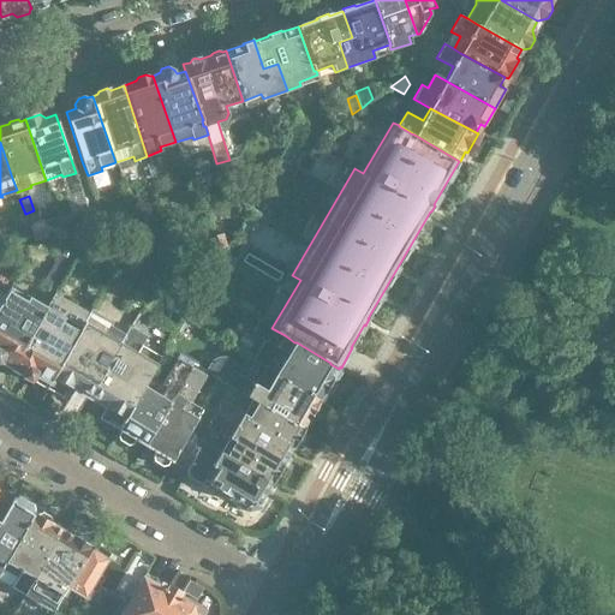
[(109,218),(101,220),(107,239),(123,239),(145,255),(135,224),(121,218),(109,218)]
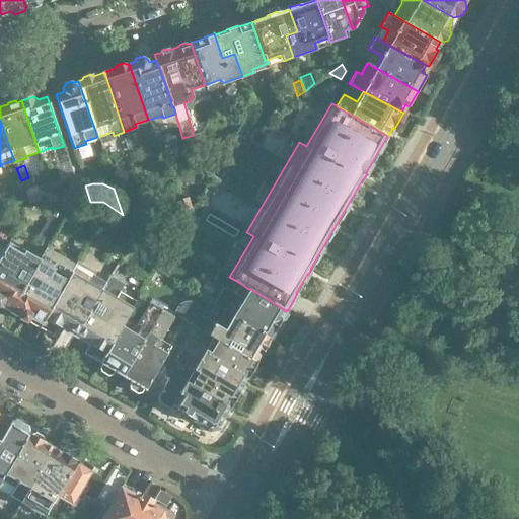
[(81,184),(66,190),(71,203),(86,198),(81,184)]
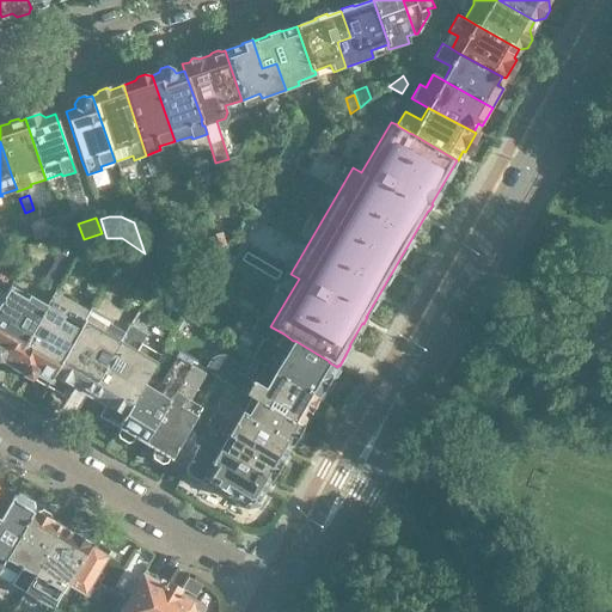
[(12,233),(2,237),(6,246),(16,243),(12,233)]
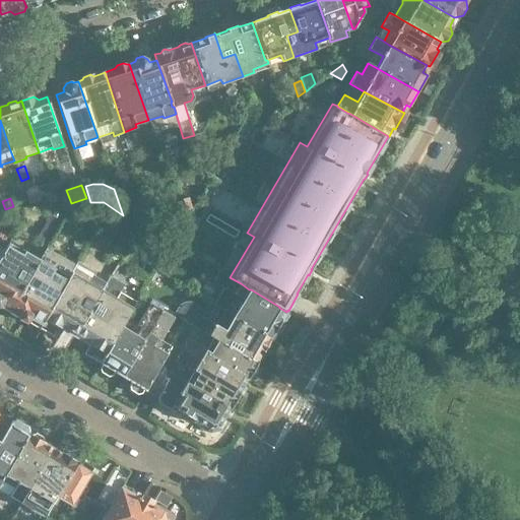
[(177,202),(180,211),(192,207),(188,198),(177,202)]
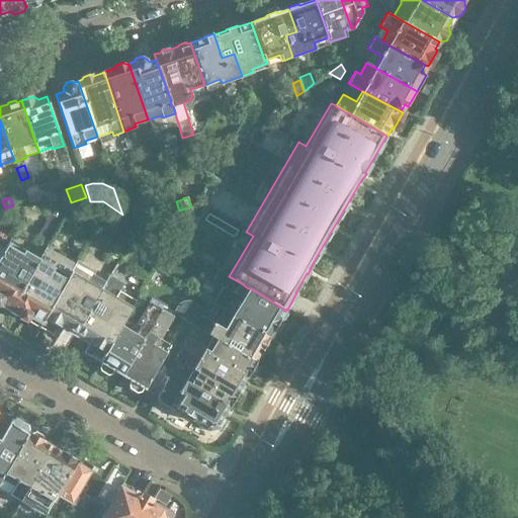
[(69,206),(71,204),(55,205),(38,234),(51,240),(62,219),(69,206)]
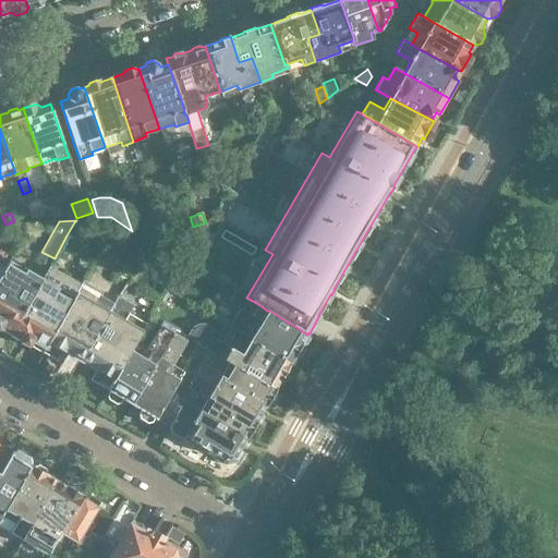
[(74,222),(67,235),(74,240),(82,227),(74,222)]
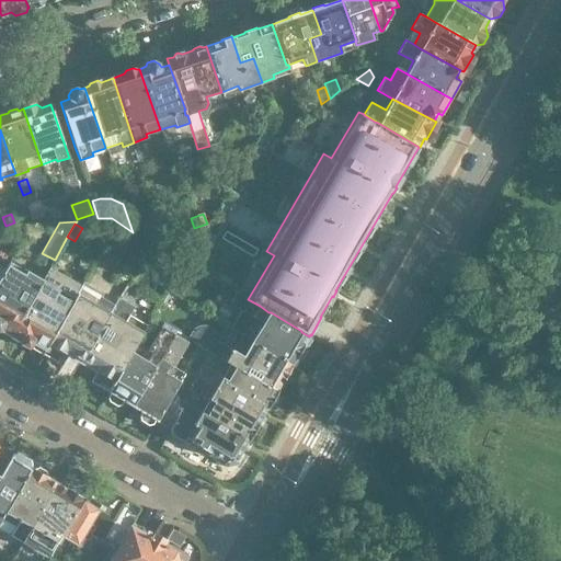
[(15,227),(15,232),(24,236),(31,226),(15,227)]
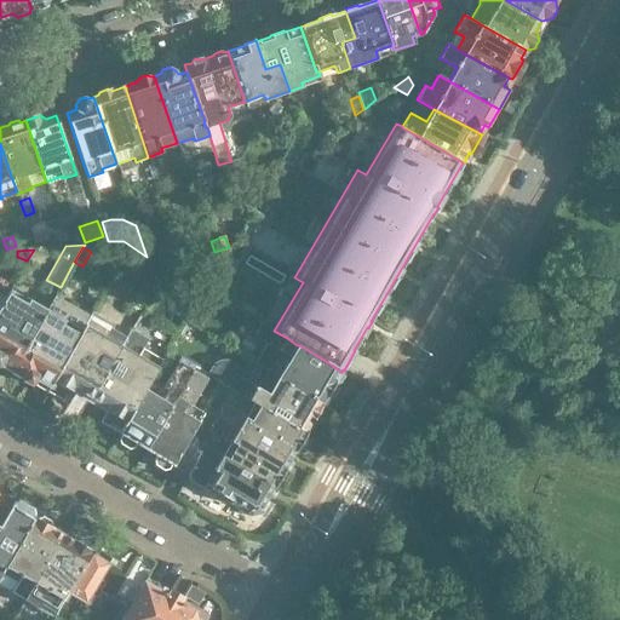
[(182,279),(167,270),(161,281),(176,290),(182,279)]
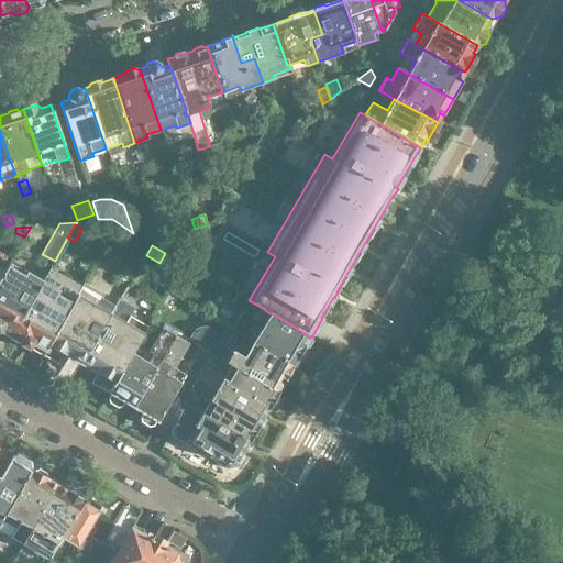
[(0,330),(3,327),(6,328),(9,331),(11,333),(9,338),(10,338),(43,280),(26,272),(24,275),(8,265),(0,278),(0,330)]
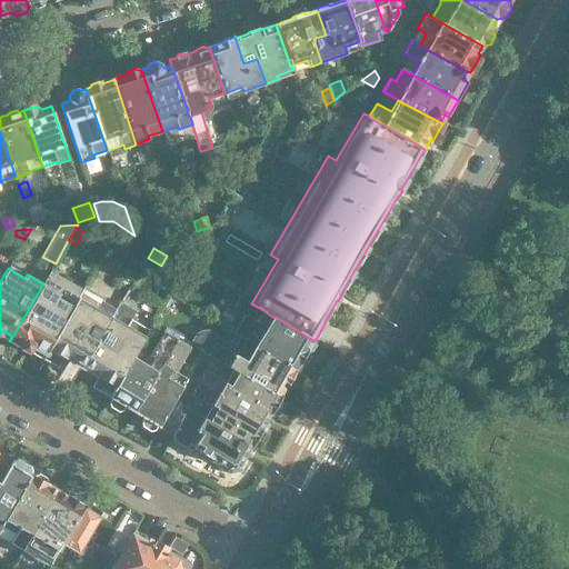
[(112,317),(83,366),(100,376),(92,388),(111,399),(112,398),(109,397),(116,387),(117,387),(146,337),(128,326),(151,285),(136,276),(112,317)]
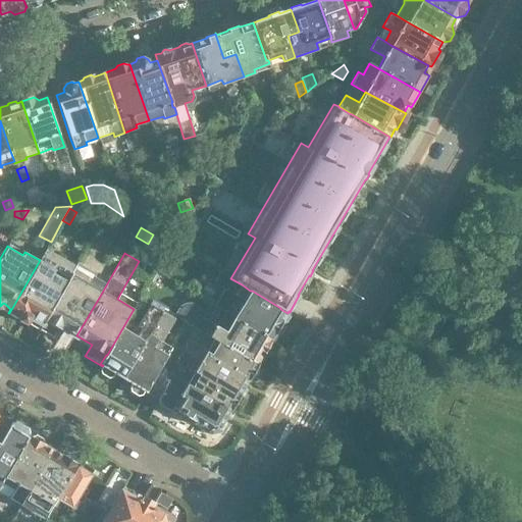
[(40,260),(9,313),(10,314),(12,311),(16,312),(20,312),(21,313),(18,319),(27,323),(28,322),(40,330),(42,326),(54,308),(52,307),(67,280),(53,272),(55,269),(40,260)]
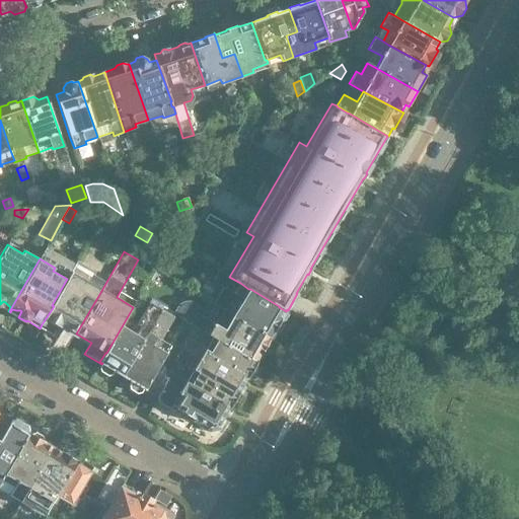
[(42,324),(40,328),(55,337),(62,325),(76,334),(102,289),(89,282),(93,273),(77,264),(72,272),(67,279),(52,305),(54,306),(42,324)]
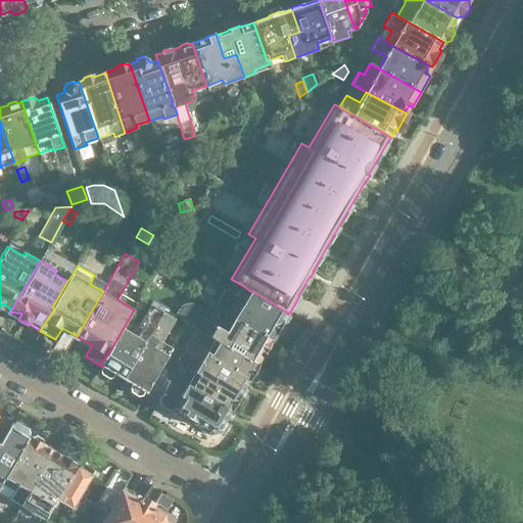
[(231,279),(221,273),(215,283),(224,289),(215,305),(234,318),(273,340),(275,336),(278,334),(281,330),(282,326),(283,322),(288,314),(281,310),(281,308),(252,291),(250,291),(242,285),(231,279)]
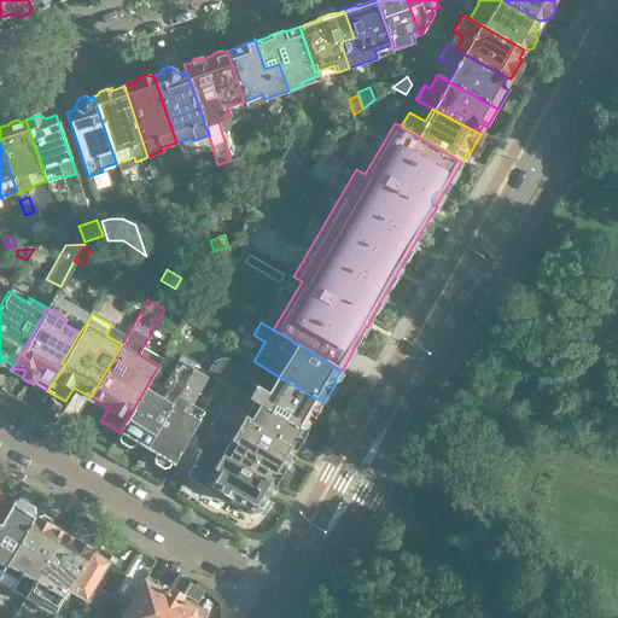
[(248,398),(258,404),(304,432),(310,421),(316,419),(321,415),(321,409),(321,404),(322,402),(277,375),(268,391),(256,385),(231,368),(234,365),(228,361),(222,359),(216,362),(210,373),(248,398)]
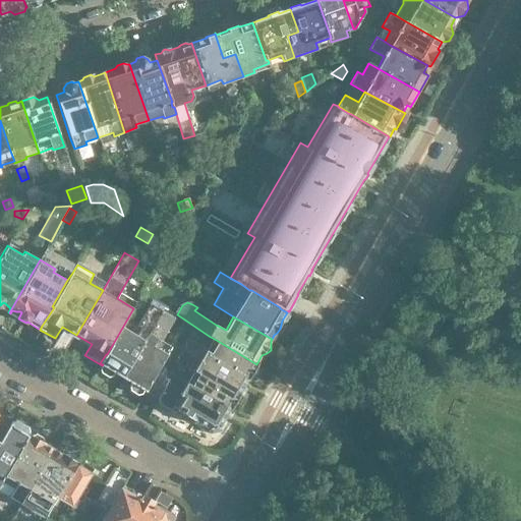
[(103,364),(102,365),(100,368),(101,372),(109,378),(113,375),(115,372),(123,378),(163,310),(150,303),(143,313),(133,308),(107,354),(106,354),(100,363),(103,364)]
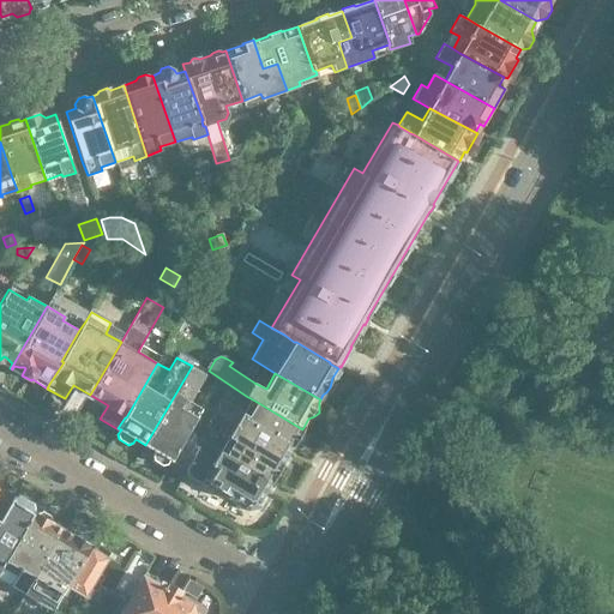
[(192,366),(145,445),(155,451),(152,456),(154,461),(162,465),(168,464),(170,459),(173,461),(182,444),(198,417),(181,407),(186,399),(190,402),(206,374),(192,366)]
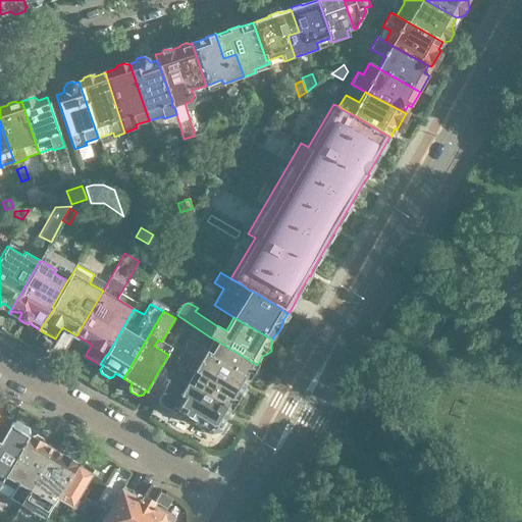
[(212,351),(191,338),(184,351),(243,386),(248,379),(249,380),(251,377),(255,380),(261,370),(256,367),(257,365),(218,342),(212,351)]
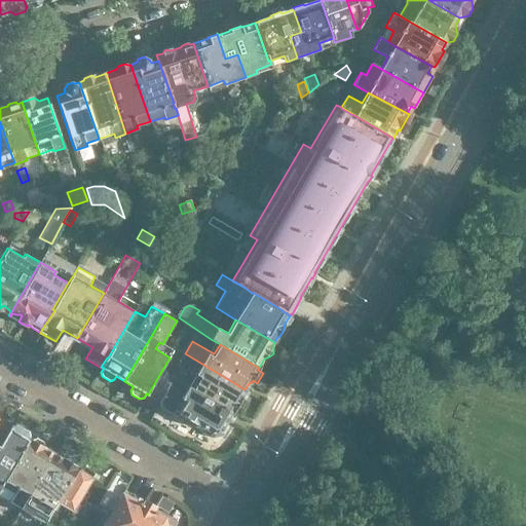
[(239,414),(245,404),(240,401),(241,399),(240,398),(245,389),(185,353),(178,365),(199,378),(193,388),(232,412),(234,411),(239,414)]
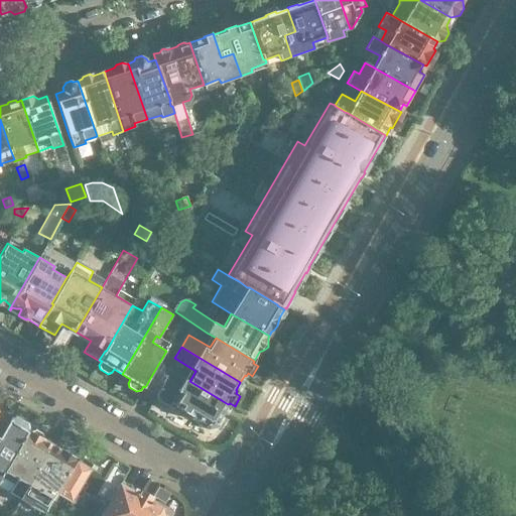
[(145,387),(156,395),(156,396),(157,399),(168,406),(172,404),(207,424),(209,429),(219,426),(218,420),(227,405),(228,405),(228,404),(189,381),(185,378),(184,379),(162,366),(159,371),(167,376),(163,383),(161,382),(163,379),(153,373),(145,387)]
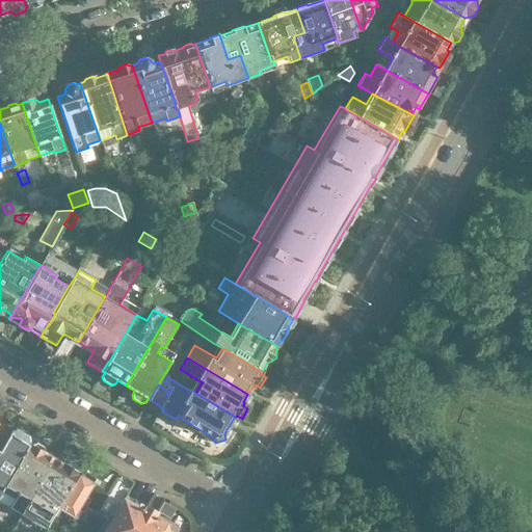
[(0,493),(29,445),(31,442),(30,437),(17,429),(11,431),(3,447),(0,445),(0,493)]
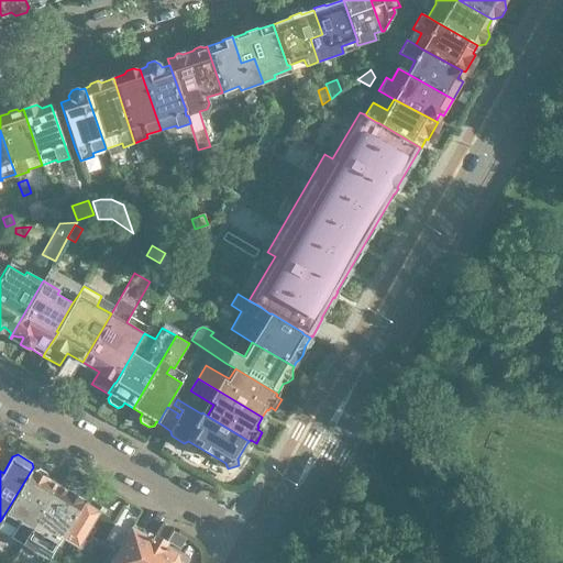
[(31,471),(0,521),(0,522),(25,538),(31,529),(31,528),(56,485),(47,479),(46,473),(39,468),(32,472),(32,471),(31,471)]
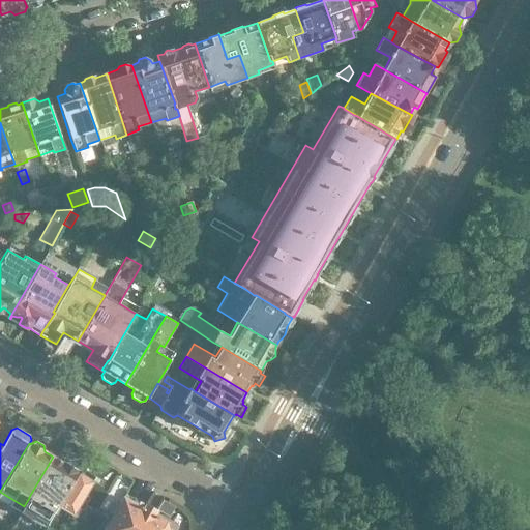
[(29,498),(24,506),(21,512),(32,520),(34,516),(49,525),(56,512),(59,507),(76,479),(80,472),(78,471),(79,470),(74,462),(64,462),(63,463),(53,457),(29,497),(29,498)]
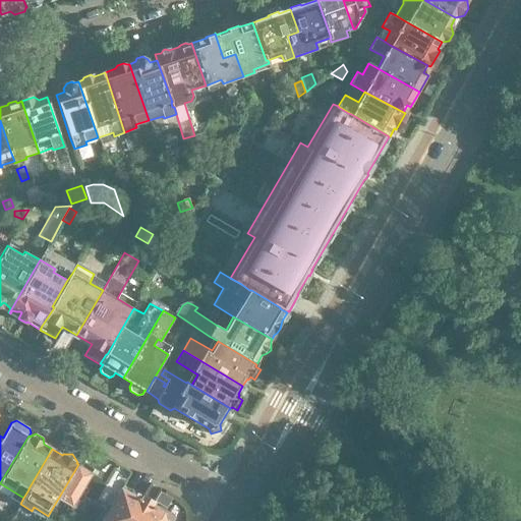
[(74,471),(58,499),(72,507),(79,495),(89,479),(74,471)]
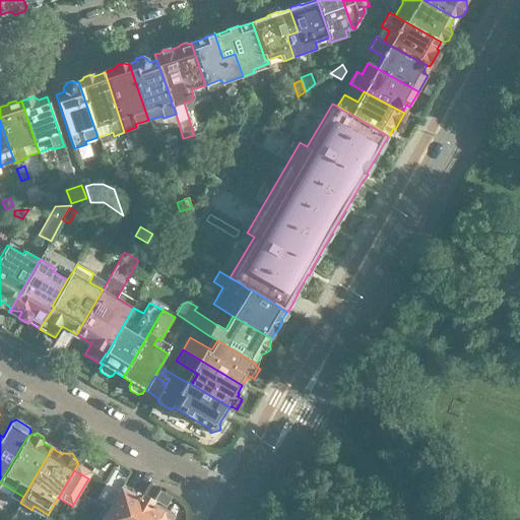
[(79,494),(72,506),(96,519),(166,519),(168,519),(166,512),(161,513),(155,510),(156,508),(152,505),(152,502),(142,496),(138,497),(134,495),(133,496),(122,490),(121,491),(114,486),(108,489),(92,479),(85,492),(82,496),(79,494)]
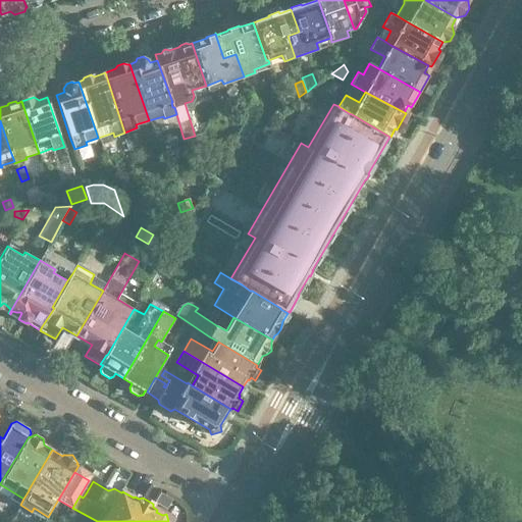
[(170,500),(160,493),(155,503),(165,509),(170,500)]
